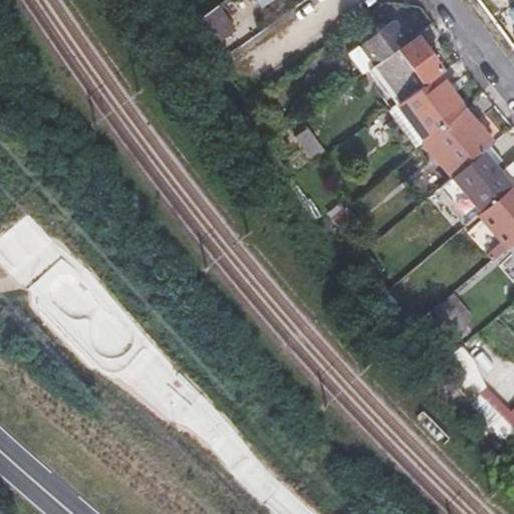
[(226,0),(207,14),(222,35),(237,25),(234,21),(244,13),(233,0),(226,0)]
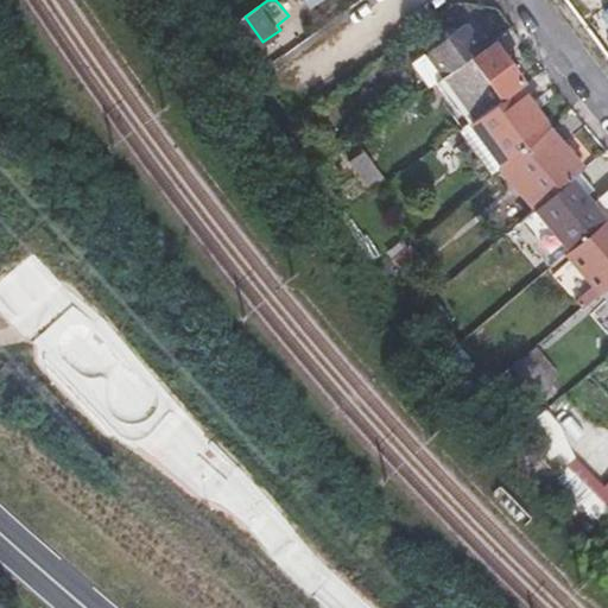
[(466,25),(428,54),(445,76),(460,67),(458,64),(482,48),(466,25)]
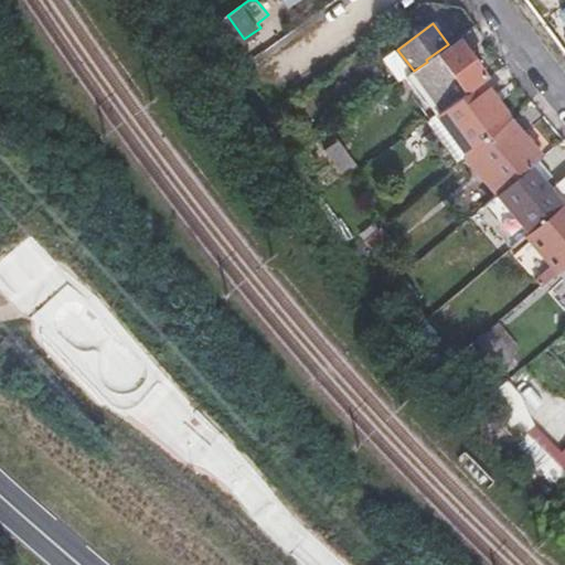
[(427,62),(414,71),(412,73),(440,114),(469,93),(467,89),(484,76),(459,40),(427,62)]
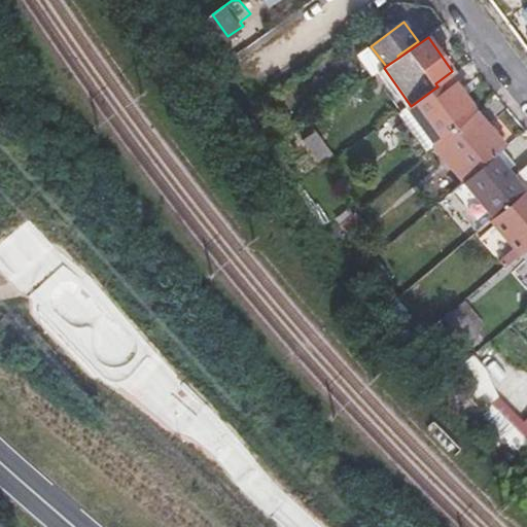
[(377,77),(367,83),(372,90),(381,83),(377,77)]
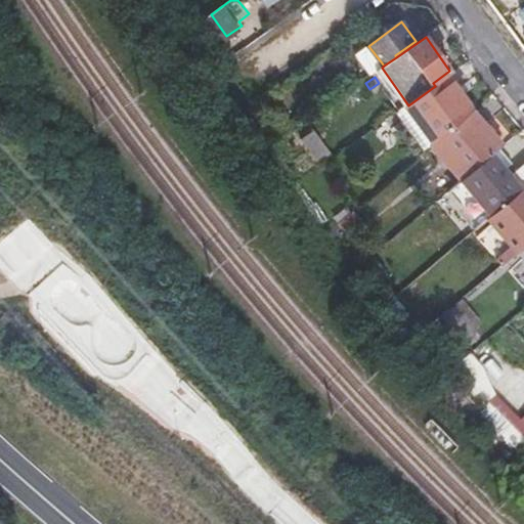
[(406,107),(435,143),(474,111),(448,78),(435,86),(408,105),(406,107)]
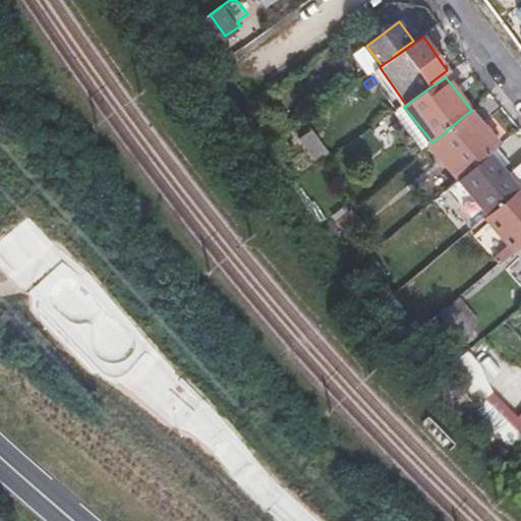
[(429,145),(458,181),(491,154),(501,146),(471,110),(432,142),(429,145)]
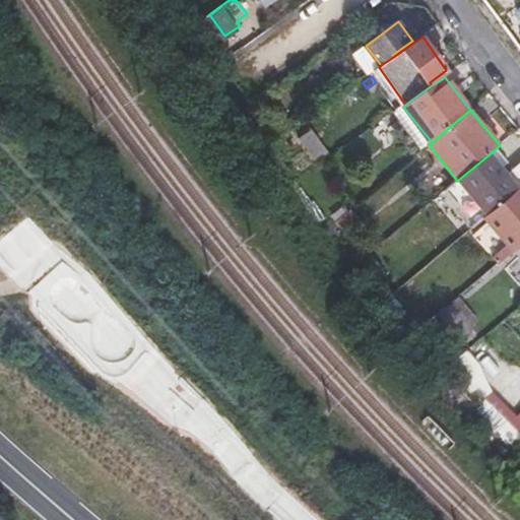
[(457,181),(485,216),(519,189),(491,153),(457,181)]
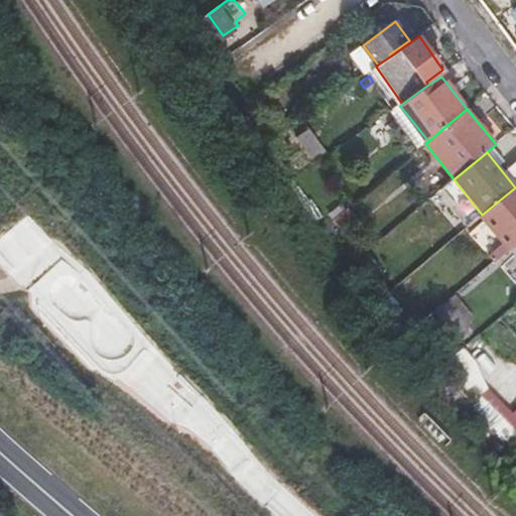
[(515,187),(482,215),(481,216),(509,249),(515,243),(515,187)]
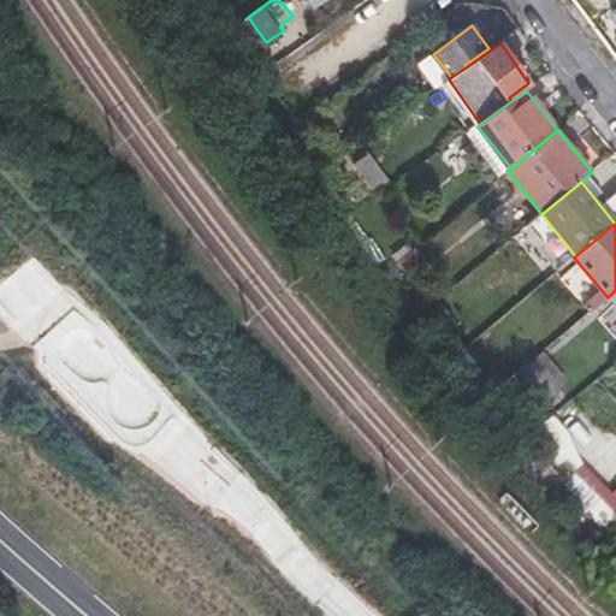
[(487,329),(521,369),(529,362),(514,343),(523,335),(514,321),(502,331),(496,323),(487,329)]
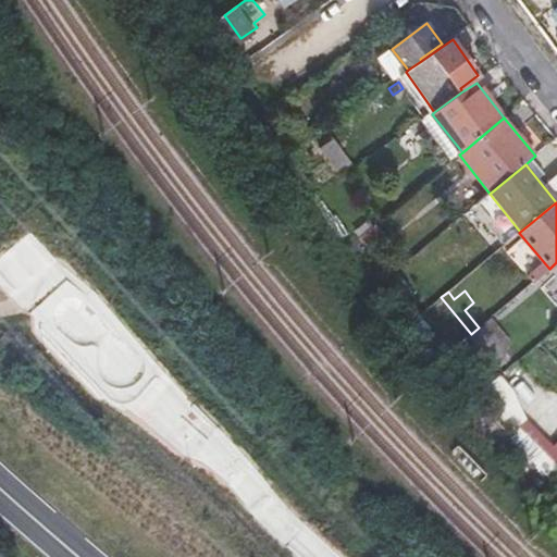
[(471,334),(498,368),(509,358),(481,325),(479,327),(471,334)]
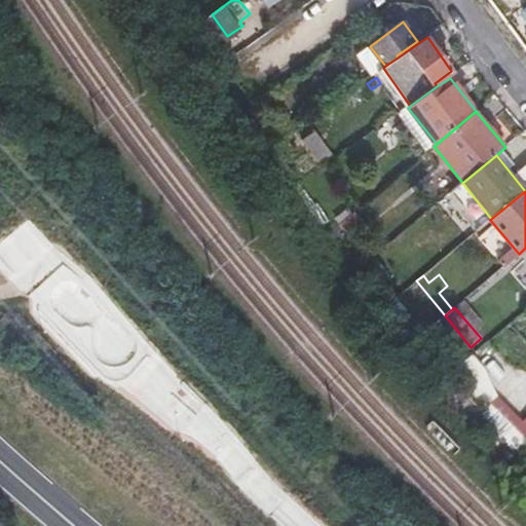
[(525,416),(517,427),(525,436),(525,416)]
